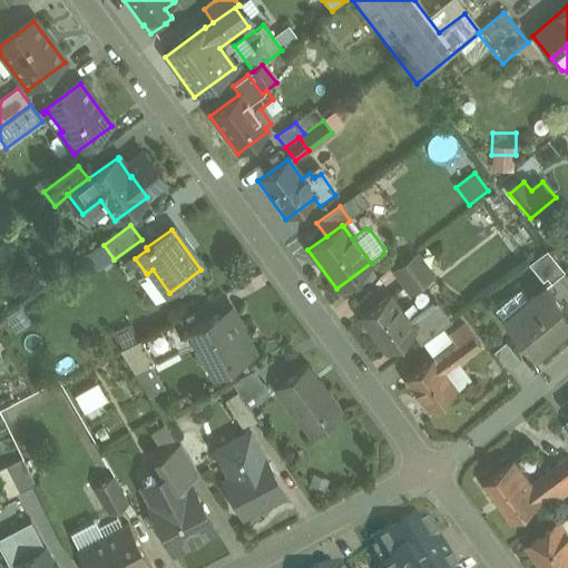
[(546,252),(528,265),(541,283),(546,280),(550,285),(564,274),(546,252)]
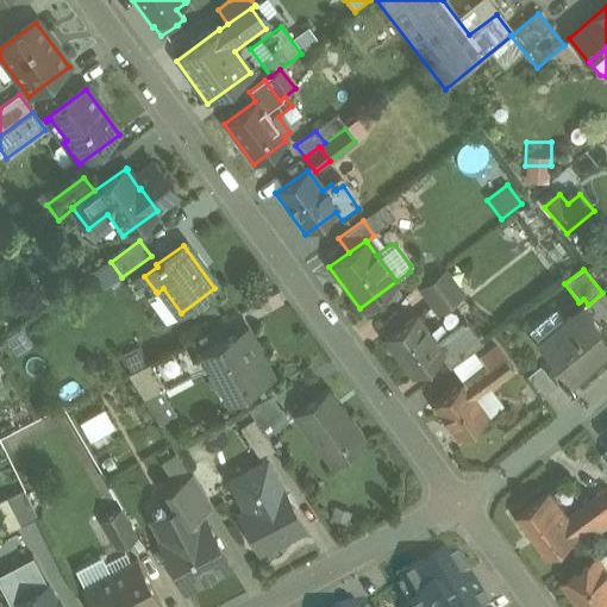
[(443,271),(418,289),(437,314),(462,296),(443,271)]
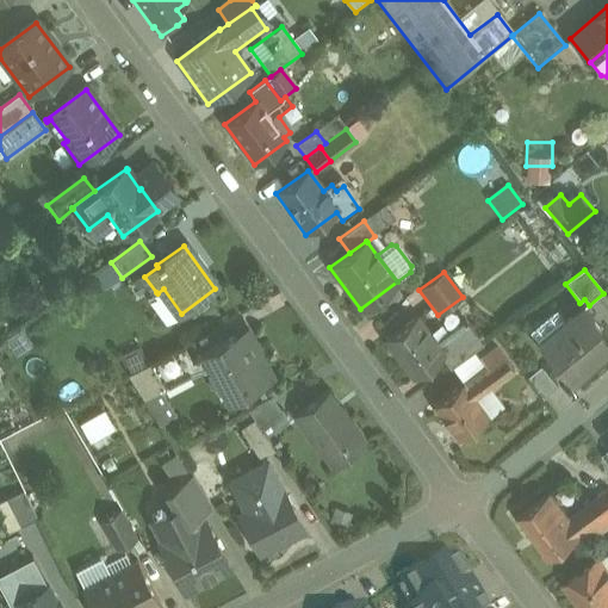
[(181,314),(163,289),(157,293),(156,292),(147,299),(166,326),(175,318),(181,314)]
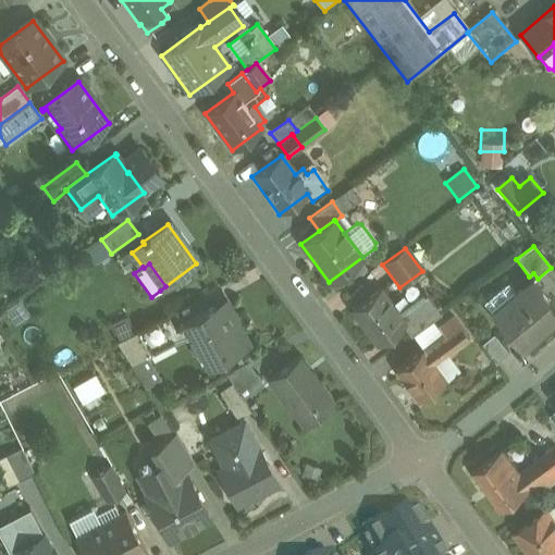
[(554,309),(532,281),(492,315),(519,348),(554,318),(554,309)]
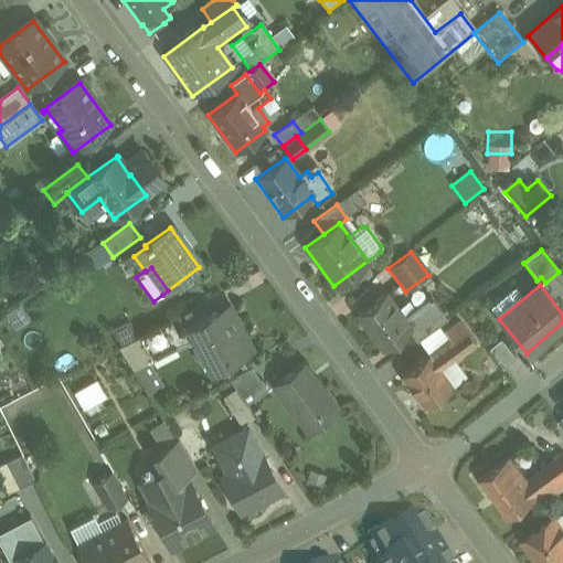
[(385,294),(356,316),(381,351),(409,331),(416,342),(446,320),(432,301),(433,301),(428,296),(426,297),(428,301),(404,319),(385,294)]
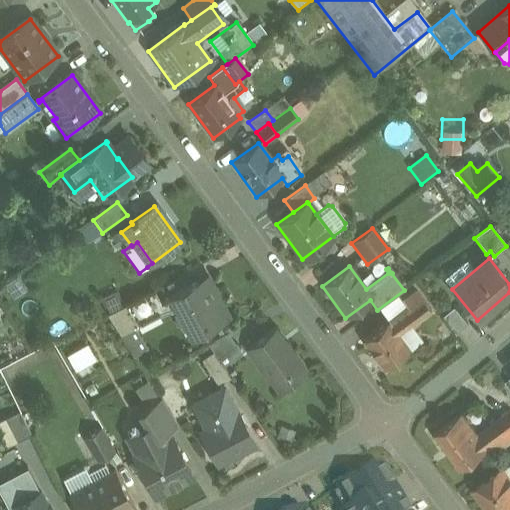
[(206,277),(170,296),(191,336),(227,317),(206,277)]
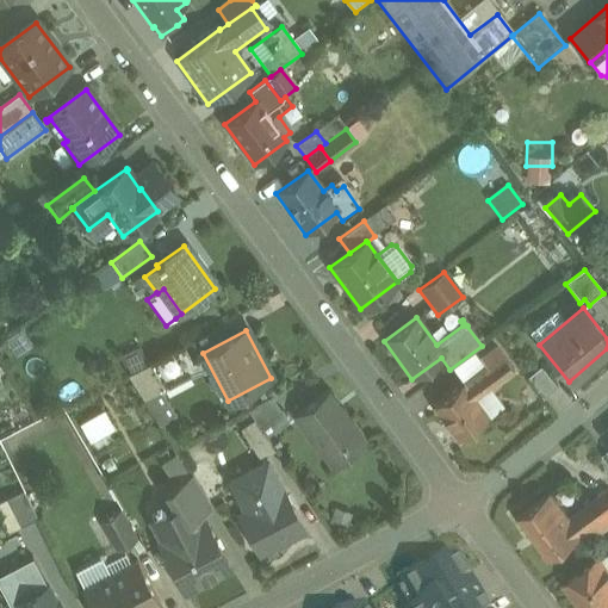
[(182,347),(150,364),(126,374),(143,399),(157,392),(165,389),(160,380),(192,364),(182,347)]
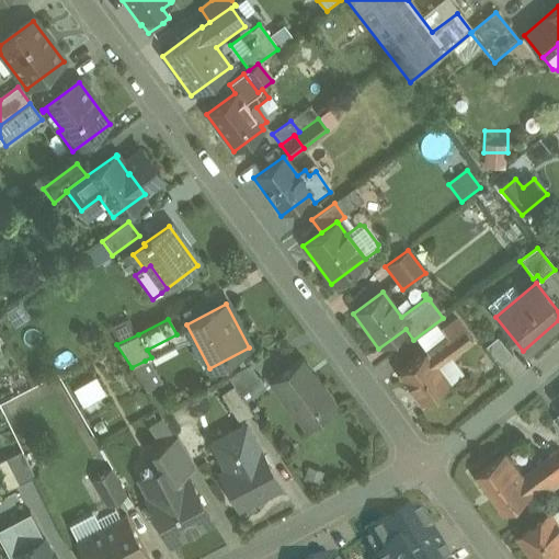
[(471,342),(456,321),(442,331),(447,339),(425,354),(436,368),(471,342)]
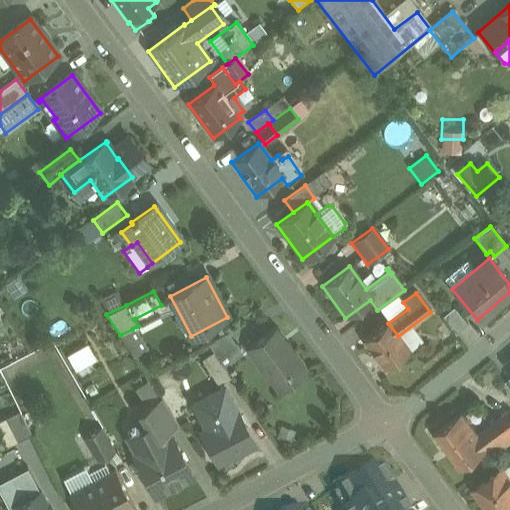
[(400,298),(380,313),(387,323),(388,322),(388,323),(408,309),(403,302),(400,298)]
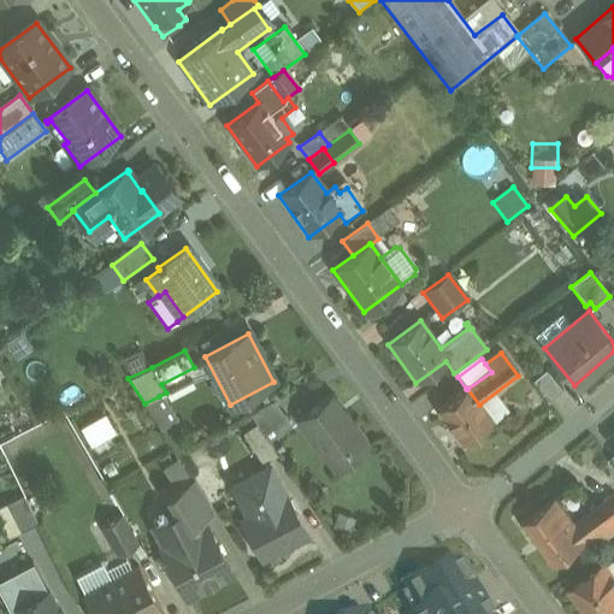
[(562,393),(545,371),(531,383),(547,405),(562,393)]
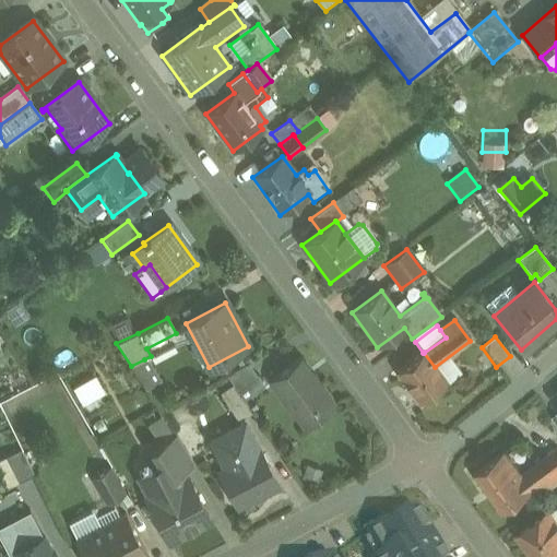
[(423,353),(396,372),(419,404),(447,383),(435,367),(424,353),(424,352),(423,353)]
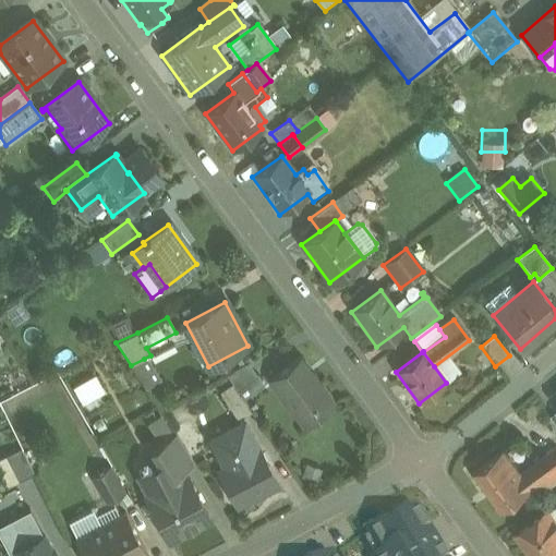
[(301,358),(267,382),(302,428),(335,405),(301,358)]
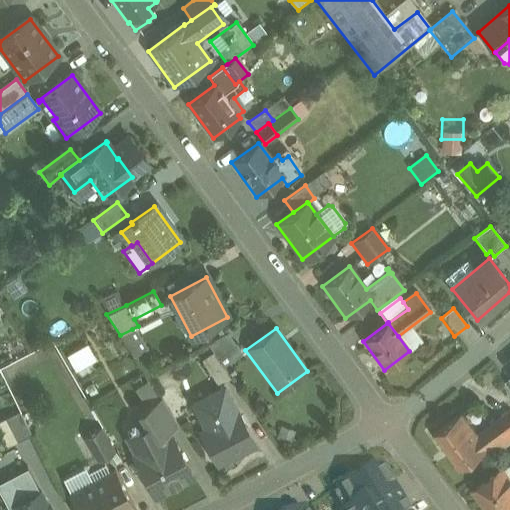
[(132,329),(120,335),(133,356),(145,349),(132,329)]
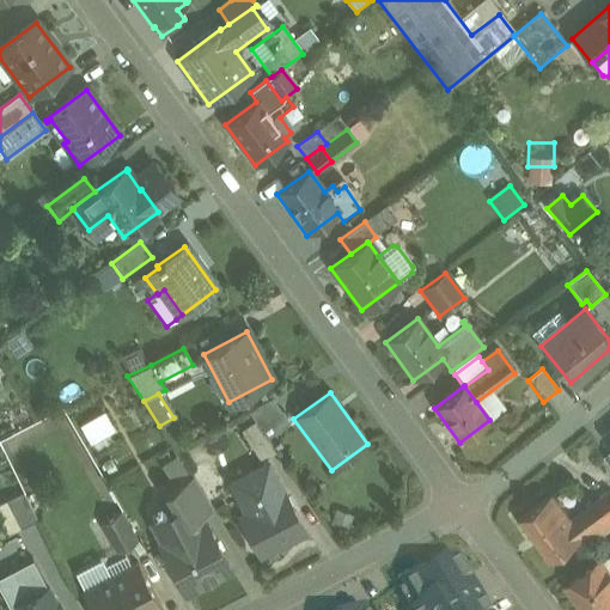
[(281,415),(270,400),(248,413),(254,422),(260,431),(281,415)]
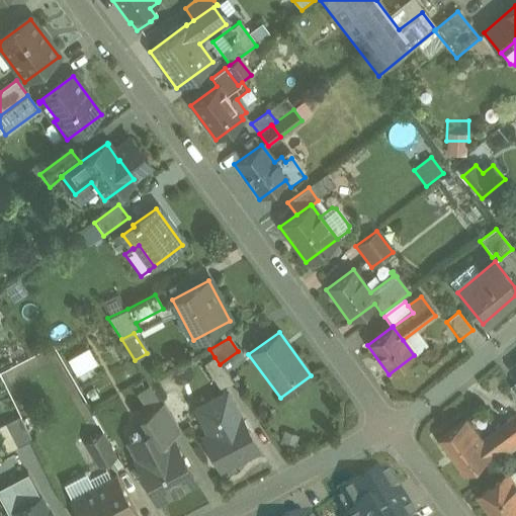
[(76,377),(99,368),(92,351),(69,360),(76,377)]
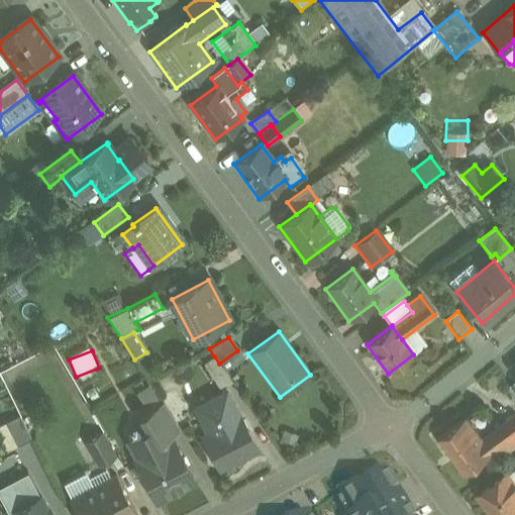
[(219,364),(214,356),(202,365),(220,391),(220,390),(232,383),(227,376),(219,364)]
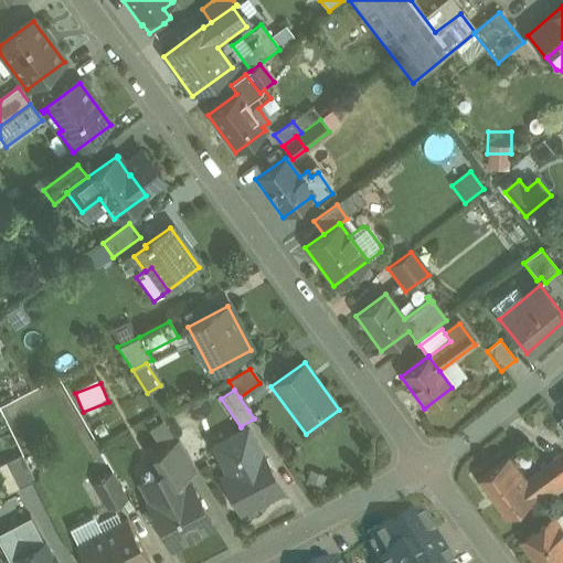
[(145,433),(157,454),(178,441),(166,421),(145,433)]
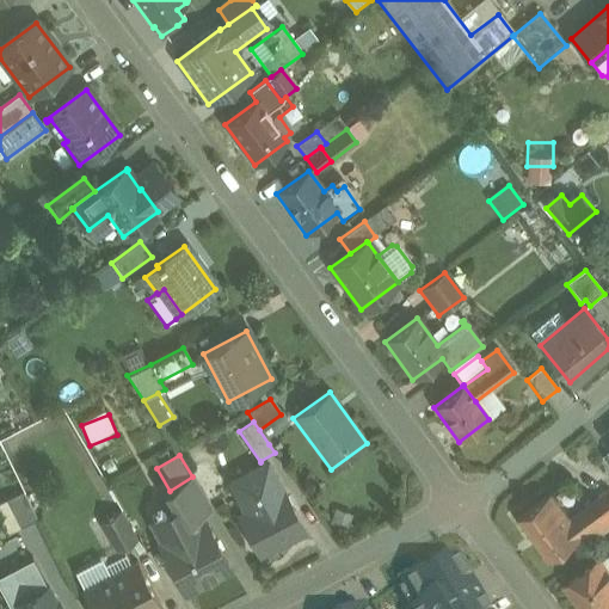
[(281,494),(265,465),(232,483),(246,512),(238,517),(258,554),(303,530),(283,492),(281,494)]
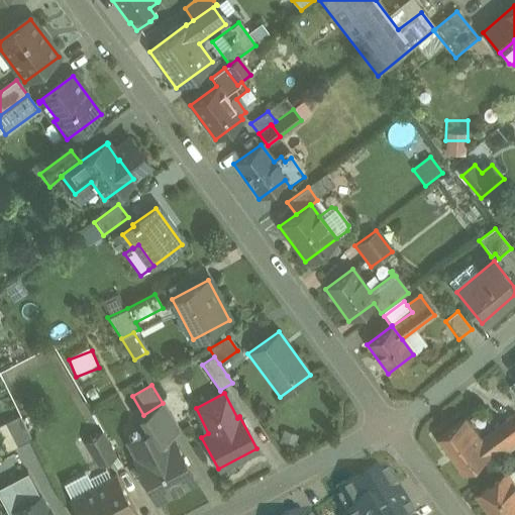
[(180,431),(162,403),(143,415),(155,450),(172,441),(170,437),(180,431)]
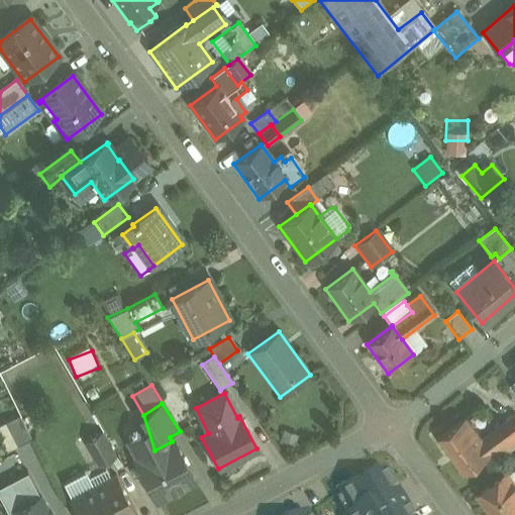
[(514,447),(514,415),(501,425),(511,439),(505,443),(511,451),(514,447)]
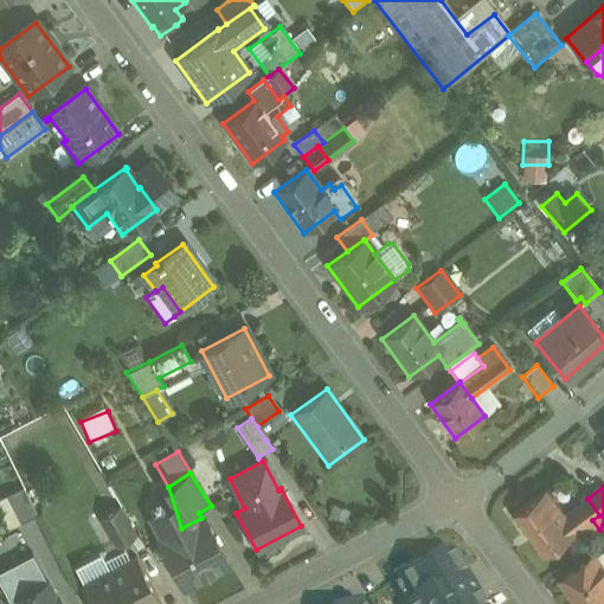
[(23,489),(6,499),(20,526),(37,518),(23,489)]
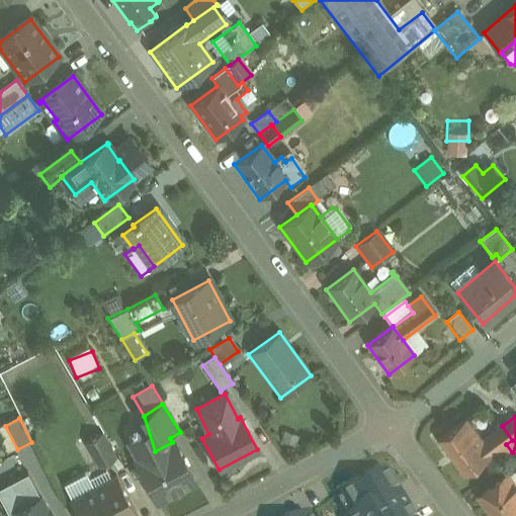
[(483,441),(466,419),(437,440),(464,477),(493,455),(493,454),(483,441)]
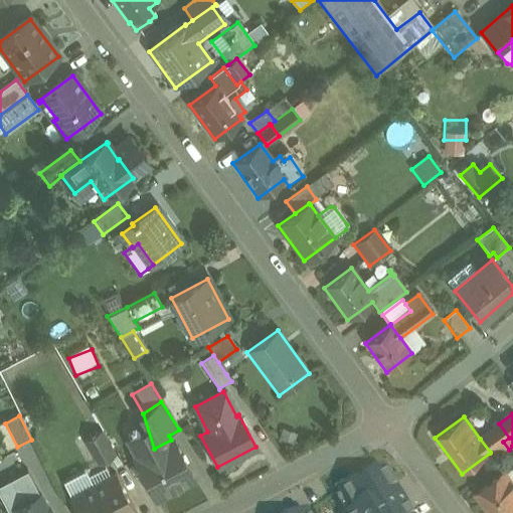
[(509,438),(499,423),(480,439),(490,452),(503,442),(509,438)]
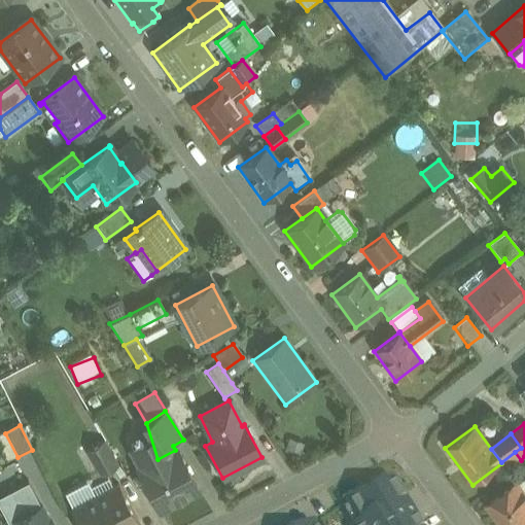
[(117,467),(103,443),(86,452),(101,477),(117,467)]
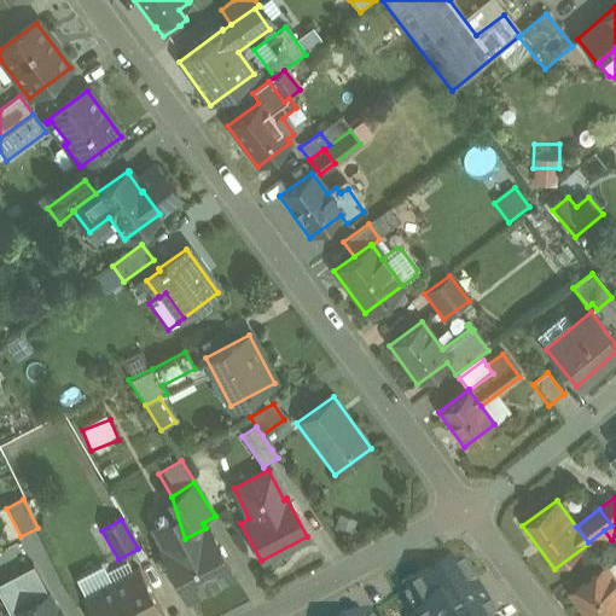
[(231,576),(205,528),(185,539),(161,552),(186,600),(231,576)]
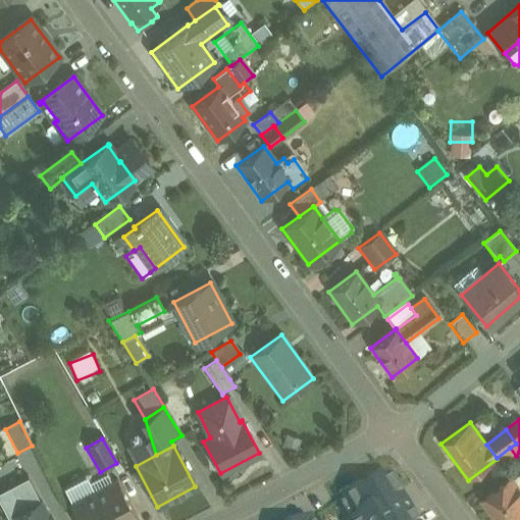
[(420,519),(392,472),(347,500),(359,519),(420,519)]
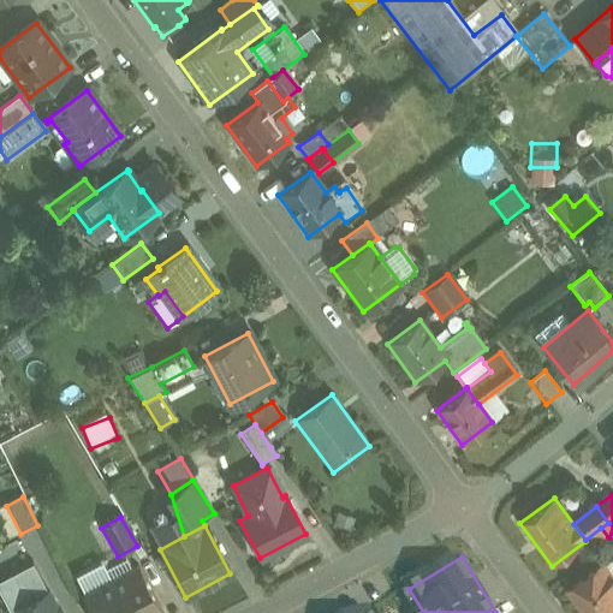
[(612,612),(612,558),(602,566),(603,566),(569,591),(584,612),(612,612)]
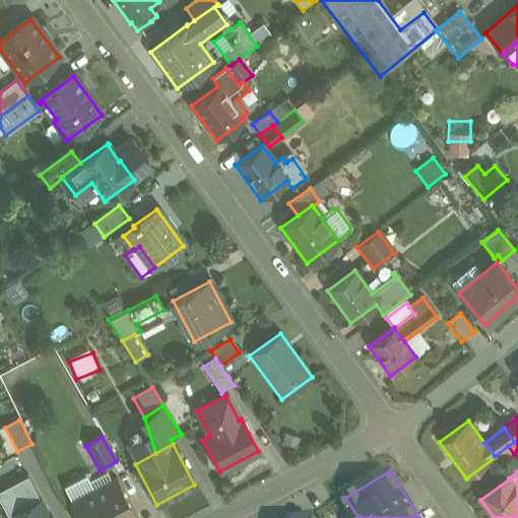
[(116,479),(69,504),(76,517),(130,517),(135,515),(116,479)]
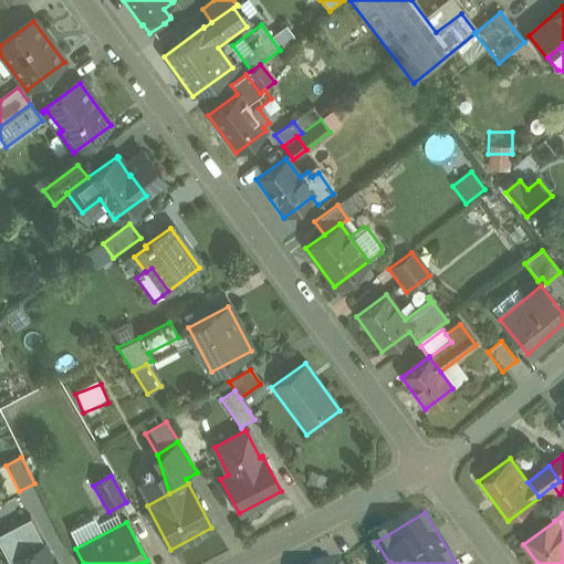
[(55,563),(52,557),(50,559),(43,544),(14,560),(17,563),(55,563)]
